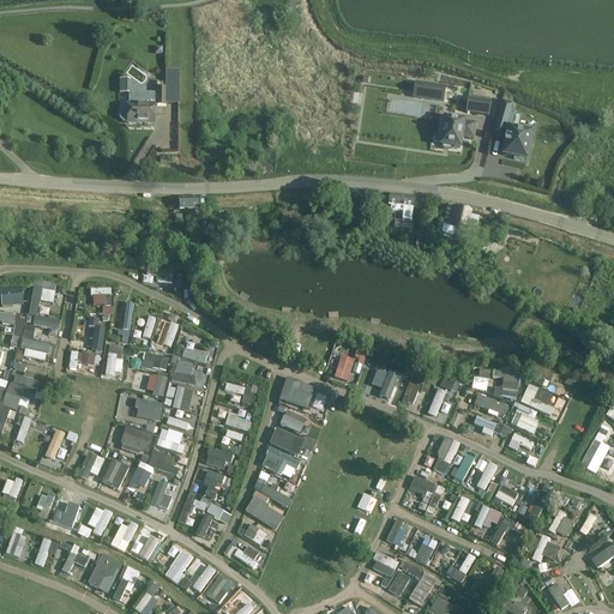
[(127,124),(155,124),(155,107),(167,106),(167,89),(156,89),(156,95),(155,95),(155,94),(131,94),(128,96),(128,104),(128,106),(124,106),(120,109),(120,119),(122,122),(127,122),(127,124)]
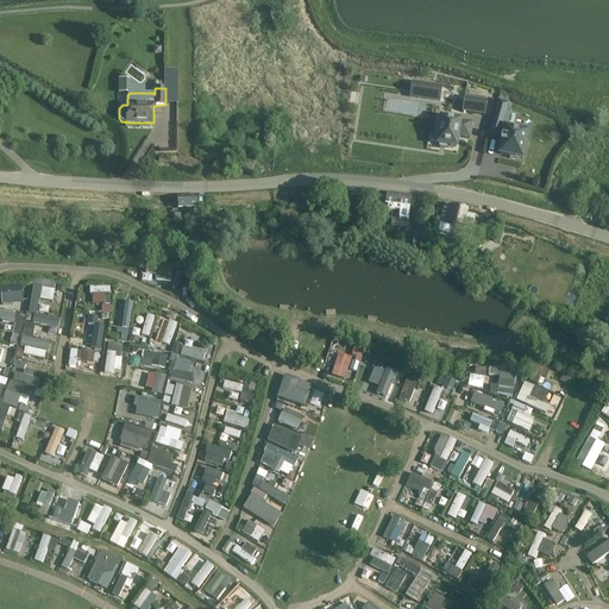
[(462,112),(484,115),(487,101),(464,98),(462,112)]
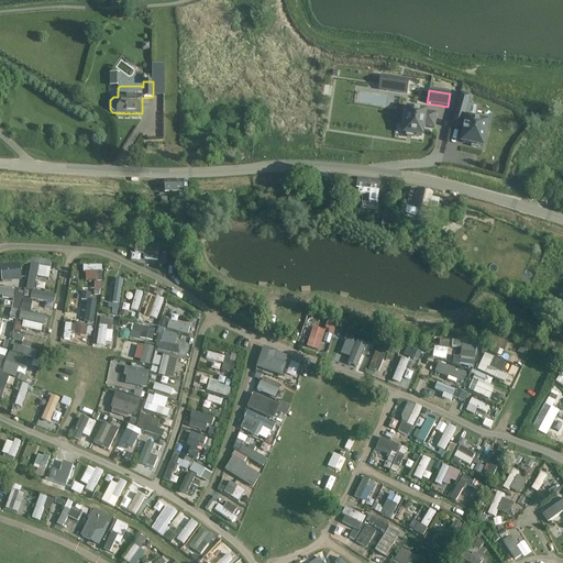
[(488,122),(466,118),(468,106),(465,106),(467,97),(460,95),(451,124),(463,128),(462,133),(463,133),(461,143),(471,145),(471,146),(481,148),(481,146),(483,147),(488,122)]
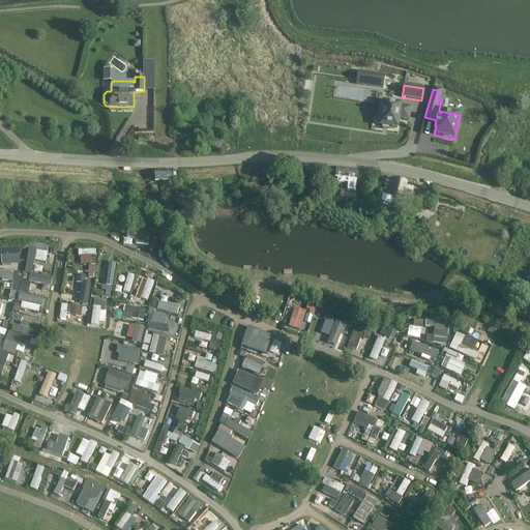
[(410,108),(384,104),(381,126),(382,126),(382,128),(387,128),(388,127),(396,128),(399,118),(408,119),(410,108)]
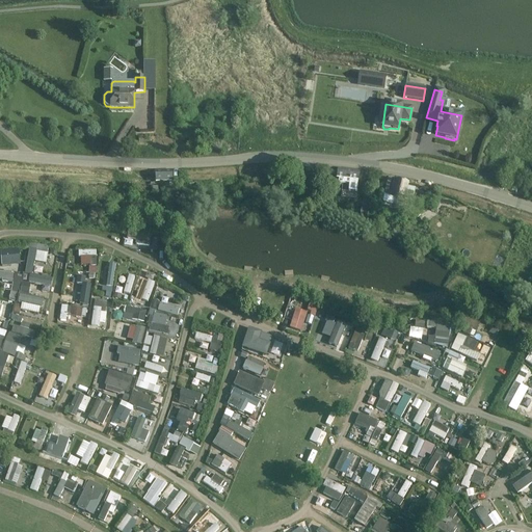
[(414,132),(411,139),(420,140),(421,134),(414,132)]
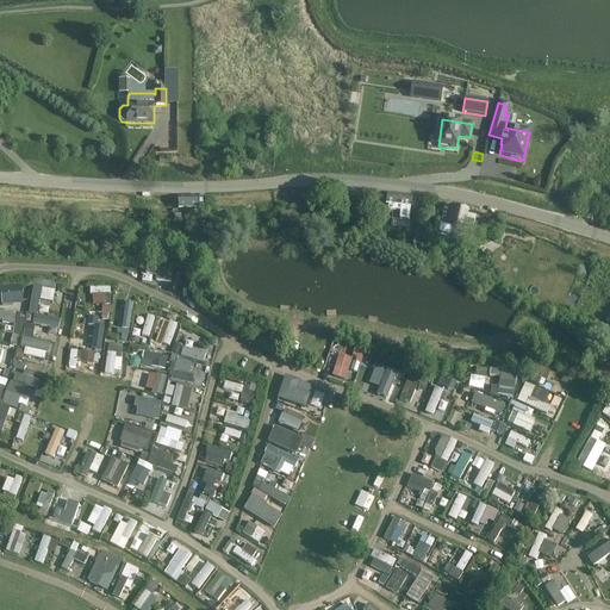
[(393,211),(392,219),(409,222),(412,197),(387,193),(384,193),(384,197),(387,198),(386,204),(391,205),(394,205),(393,211)]
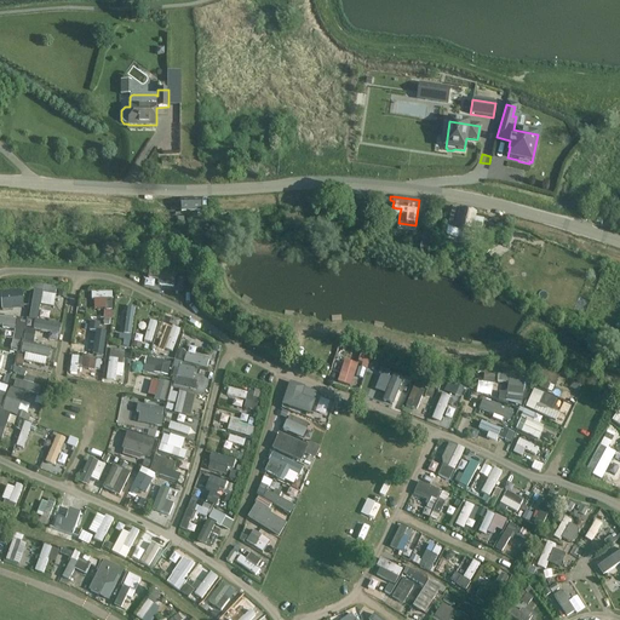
[(187,214),(188,222),(197,222),(197,213),(201,212),(201,199),(181,200),(181,213),(189,213),(189,214),(187,214)]
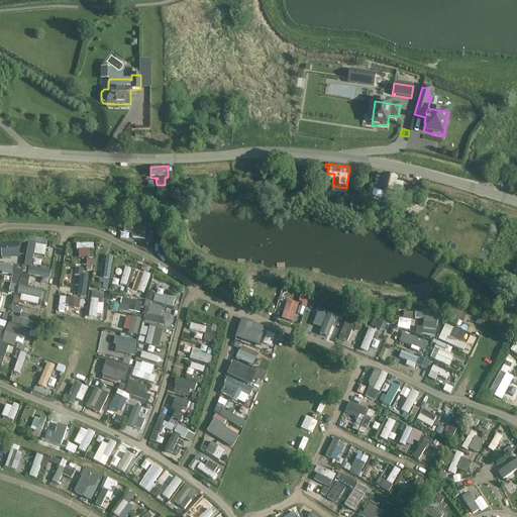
[(373,197),(380,199),(381,192),(393,195),(397,177),(385,175),(384,181),(377,179),(373,197)]
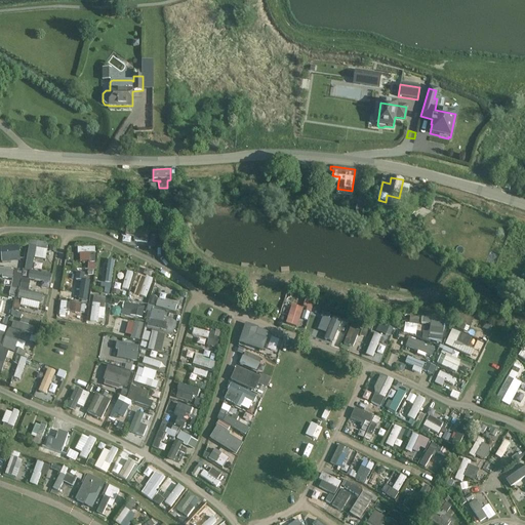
[(355,211),(369,213),(372,199),(365,198),(366,193),(359,191),(355,211)]
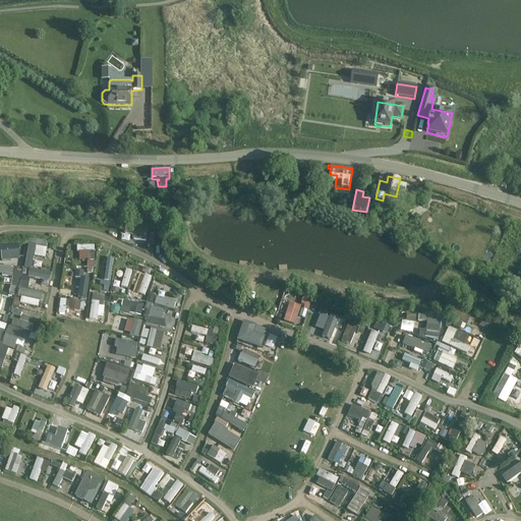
[(146,240),(148,229),(126,224),(123,240),(130,241),(131,237),(146,240)]
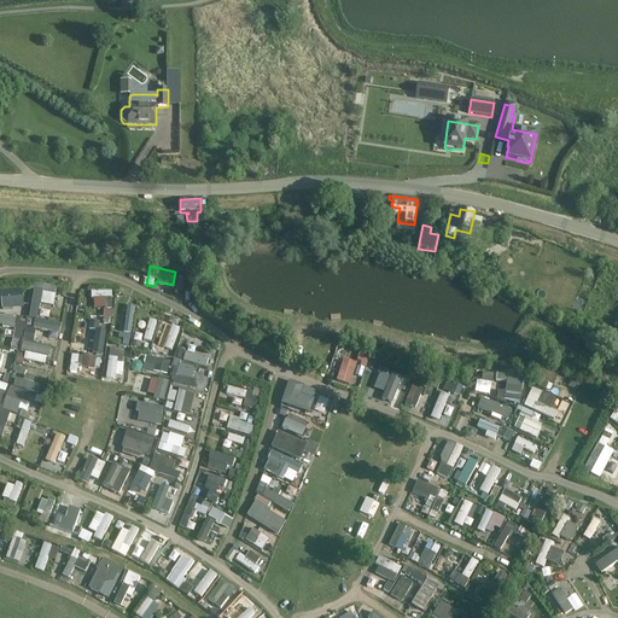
[(40,304),(56,305),(56,285),(33,284),(31,318),(39,318),(40,304)]
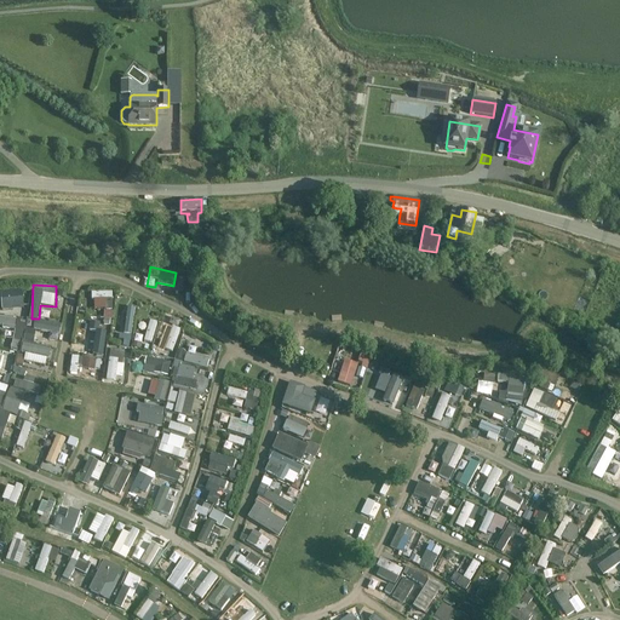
[(1,306),(23,306),(23,291),(1,291),(1,306)]
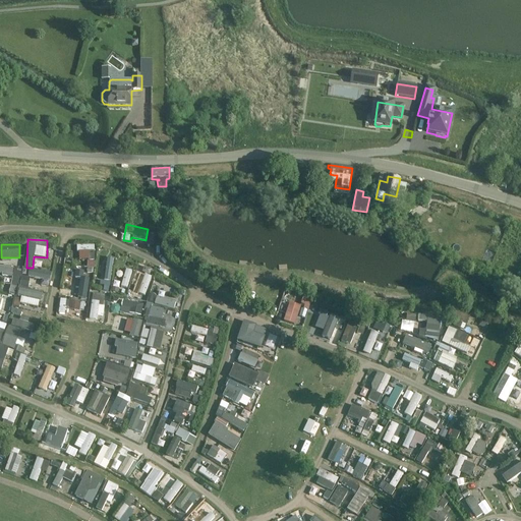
[(94,273),(95,245),(78,244),(77,258),(88,259),(87,272),(94,273)]
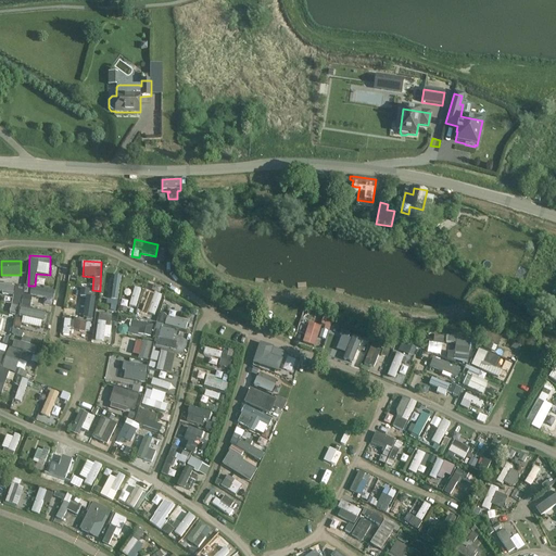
[(108,308),(115,311),(123,276),(115,274),(108,308)]
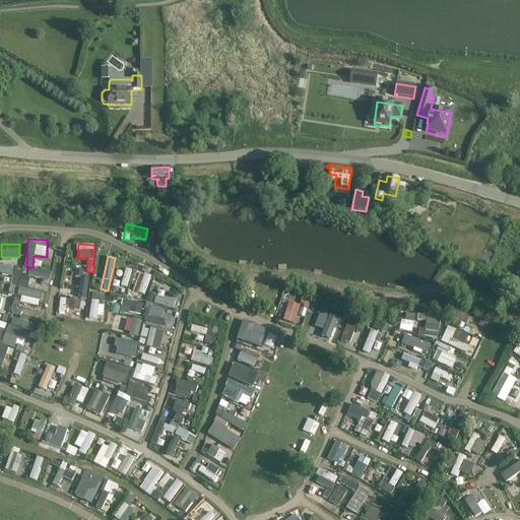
[(21,270),(0,264),(0,273),(12,277),(8,293),(15,295),(21,270)]
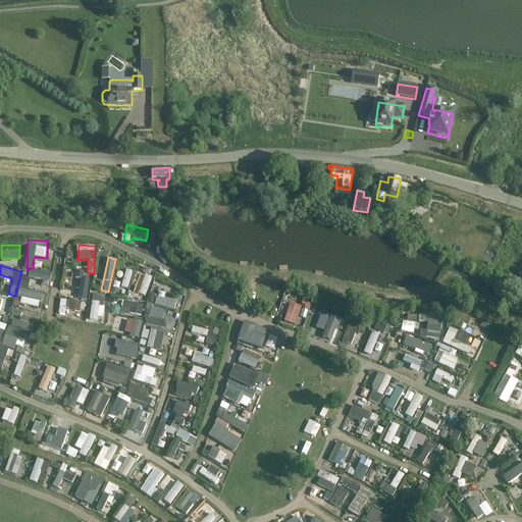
[(29,276),(50,280),(52,273),(31,269),(29,276)]
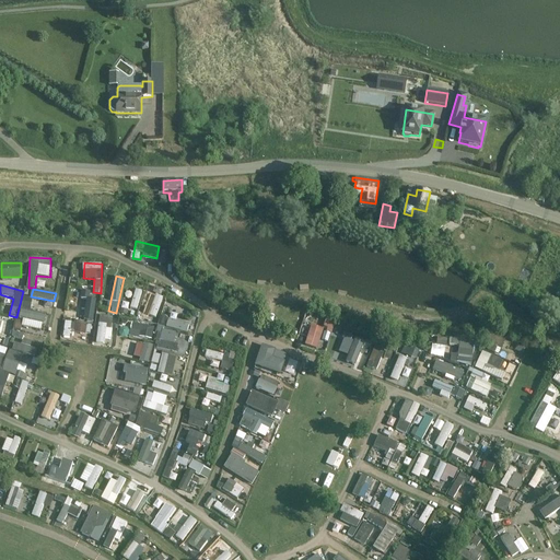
[(137,312),(141,290),(135,289),(130,311),(137,312)]
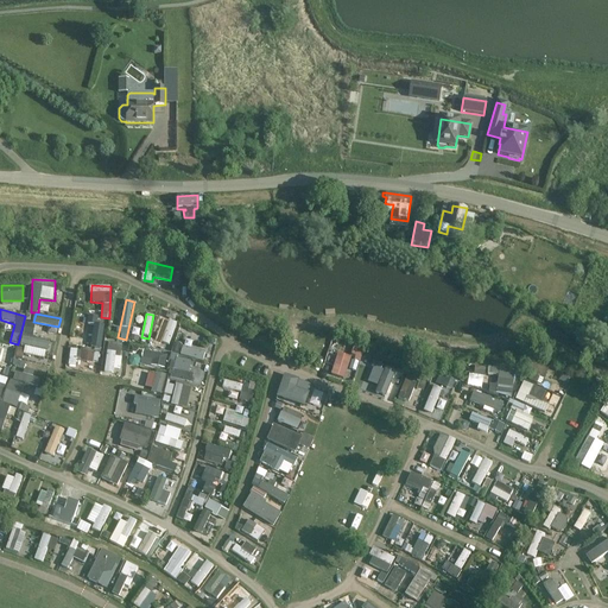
[(102,347),(103,324),(97,324),(97,315),(88,315),(87,346),(102,347)]
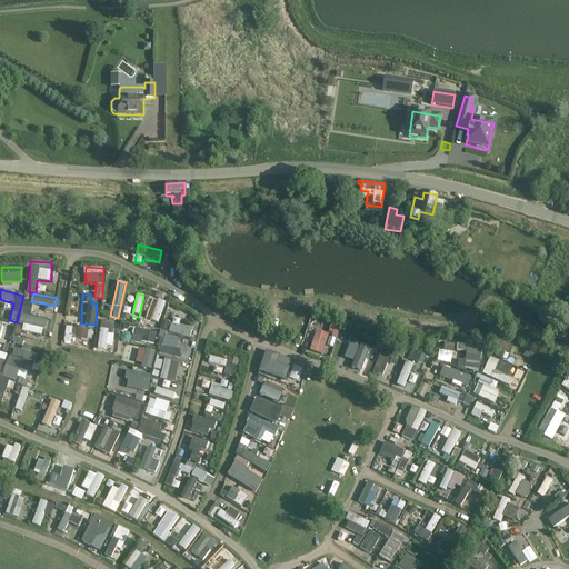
[(159,299),(155,311),(149,309),(146,318),(158,323),(167,302),(159,299)]
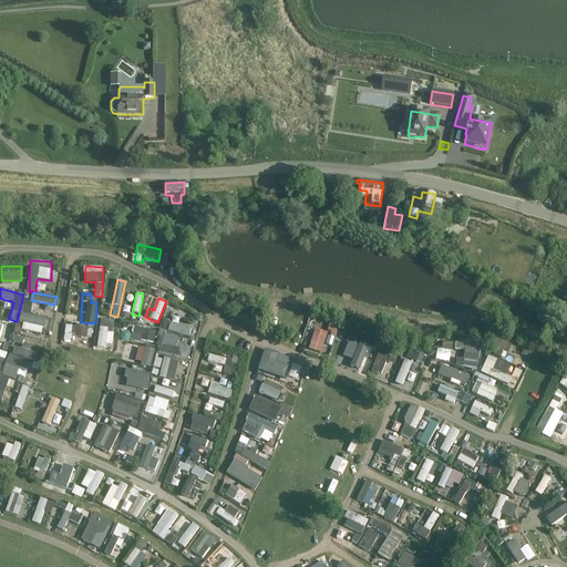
[(22,330),(42,334),(47,318),(21,313),(19,322),(23,322),(22,330)]
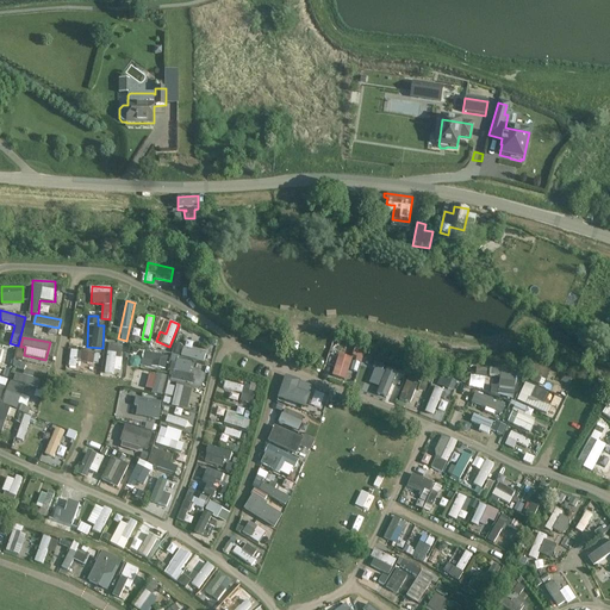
[(105,372),(120,374),(124,344),(109,343),(105,372)]
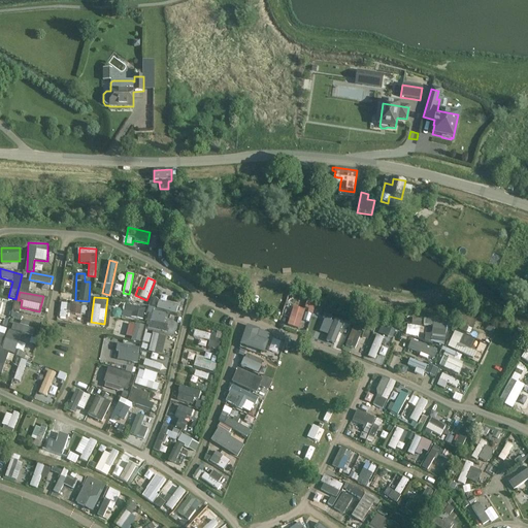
[(0,299),(0,312),(10,317),(14,304),(0,299)]
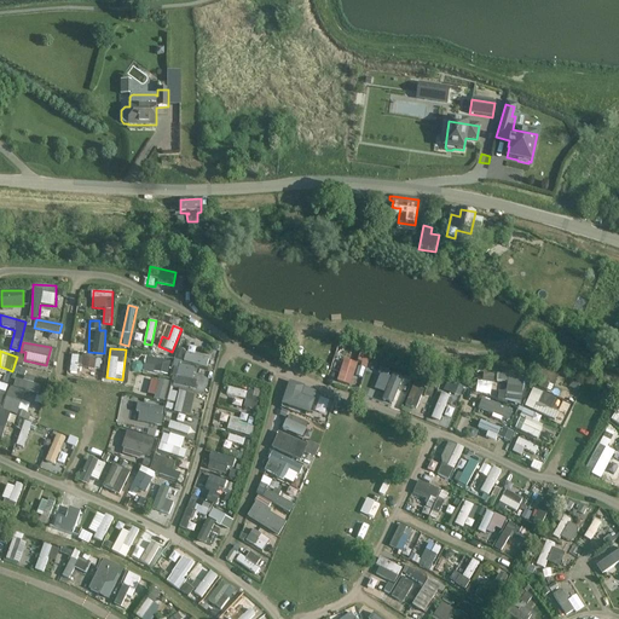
[(186,352),(184,360),(207,366),(209,358),(186,352)]
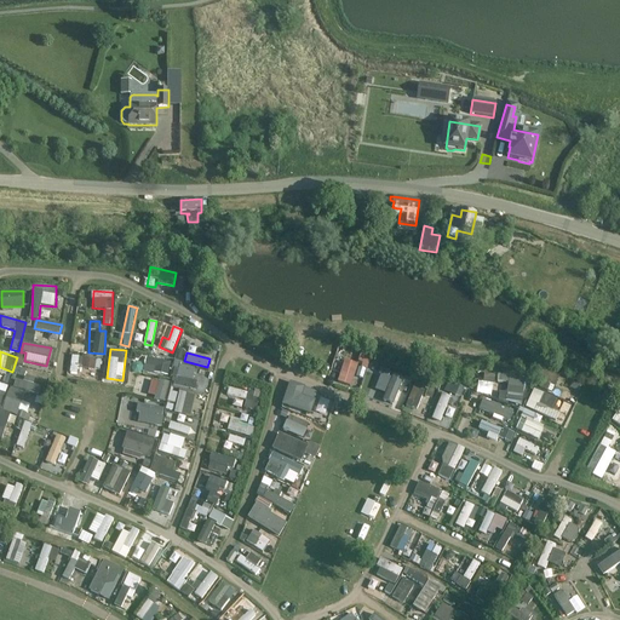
[(70,369),(101,371),(102,357),(72,356),(70,369)]
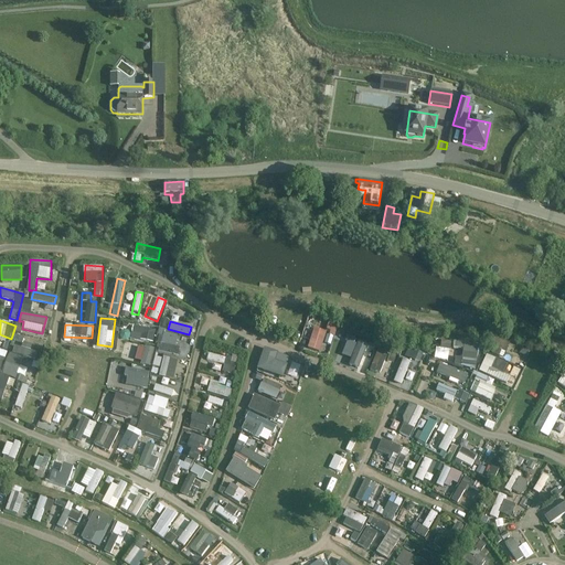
[(152,343),(156,330),(134,324),(130,338),(152,343)]
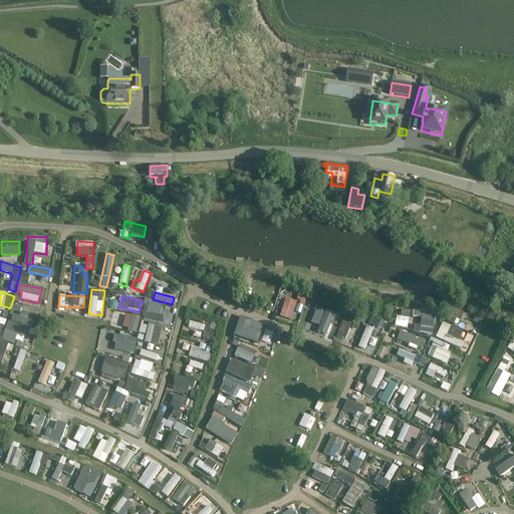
[(284,300),(278,316),(291,321),(297,305),(284,300)]
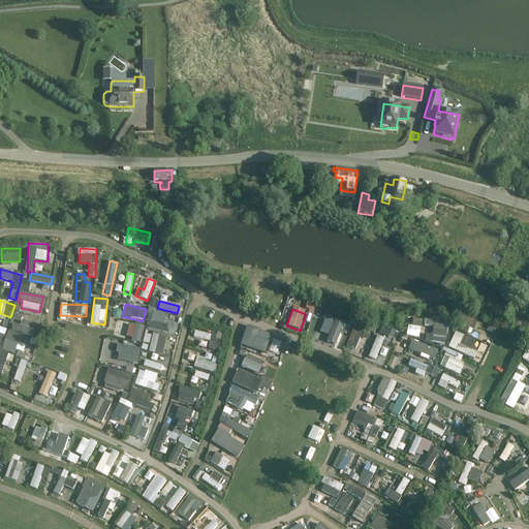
[(166,334),(168,325),(164,324),(166,314),(153,311),(149,329),(166,334)]
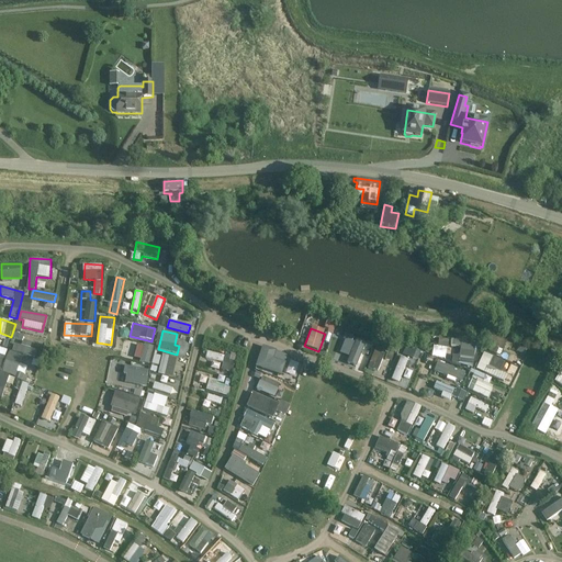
[(463,340),(459,366),(472,368),(476,343),(463,340)]
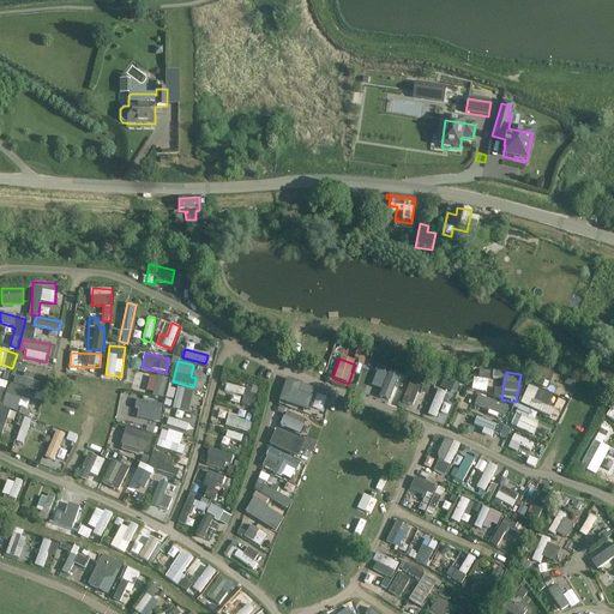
[(150,375),(148,391),(154,392),(154,396),(164,398),(168,379),(150,375)]
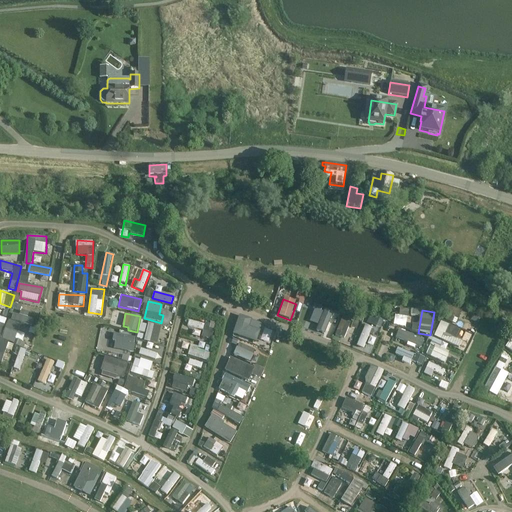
[(261,334),(248,329),(251,320),(242,317),(235,335),(258,343),(261,334)]
